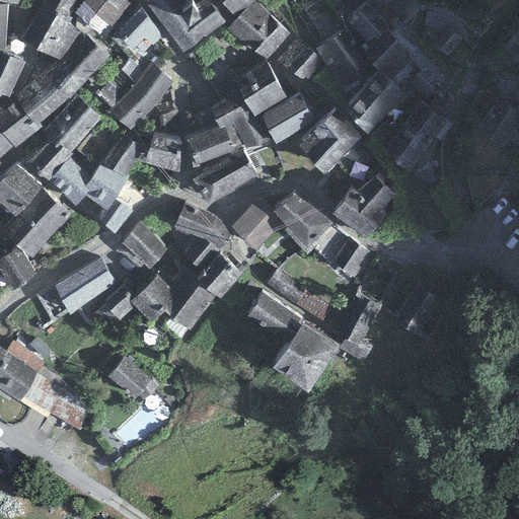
[(69,23),(81,0),(45,0),(20,42),(59,60),(64,56),(81,32),(69,23)]
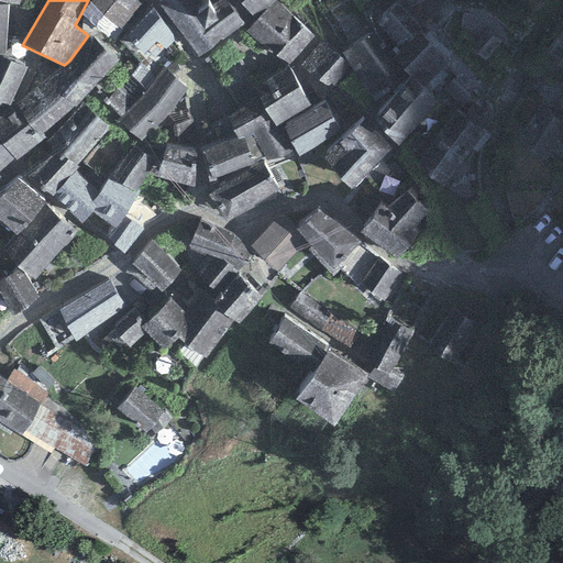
[(145,0),(91,0),(89,3),(121,30),(145,0)]
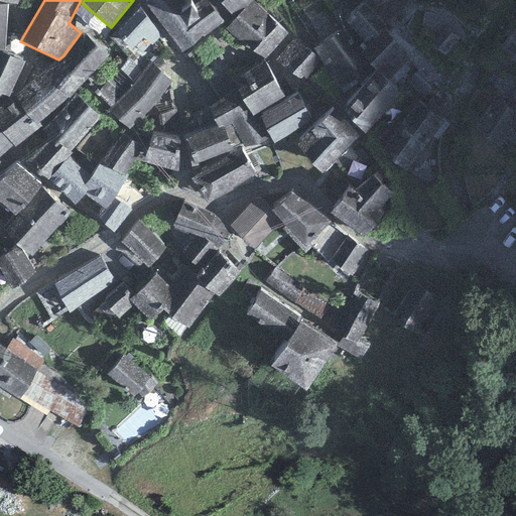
[(177,0),(151,0),(180,41),(230,10),(222,0),(200,0),(198,2),(184,11),(177,0)]
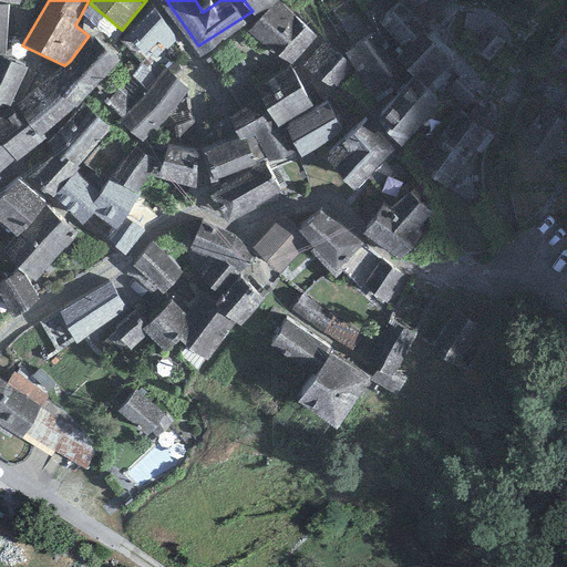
[(195,0),(203,12),(217,2),(215,0),(195,0)]
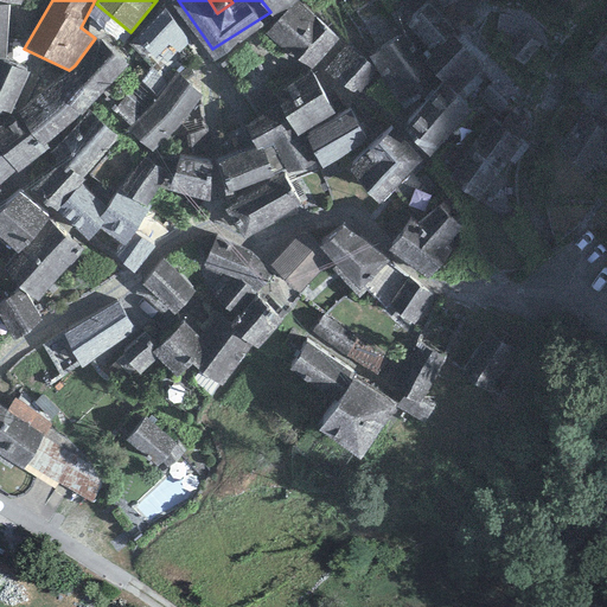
[(334,34),(294,0),(269,27),(286,42),(289,39),(313,59),(334,34)]
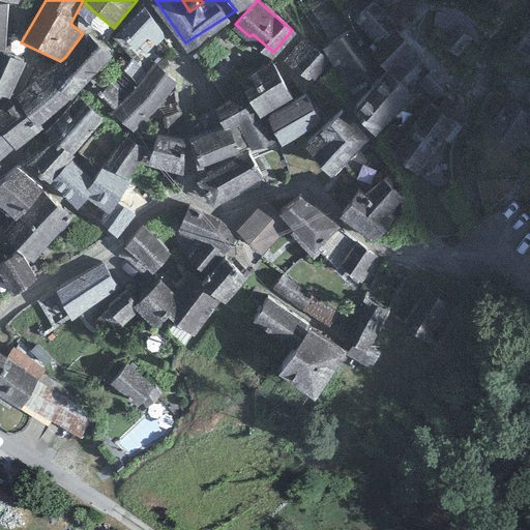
[(389,0),(406,16),(416,9),(413,0),(389,0)]
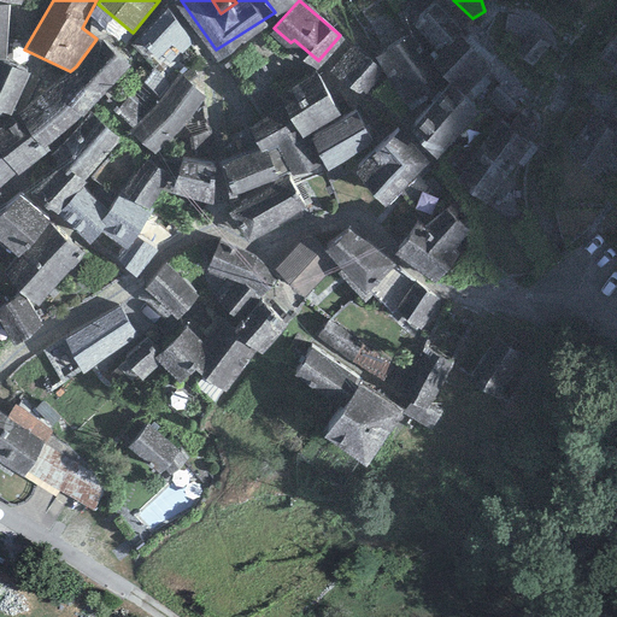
[(465,36),(435,4),(409,28),(438,62),(465,36)]
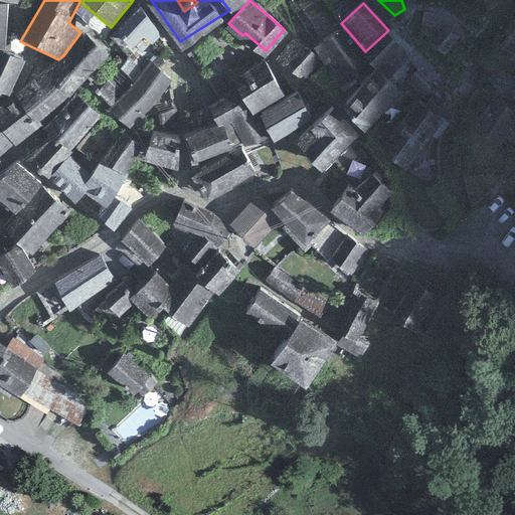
[(132,61),(161,34),(140,8),(111,37),(132,61)]
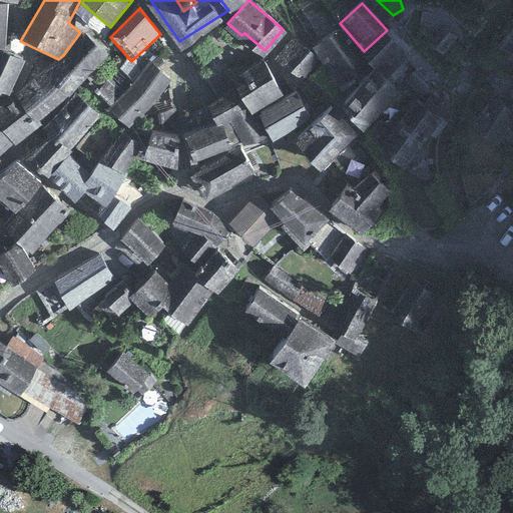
[(458,37),(445,27),(430,45),(442,55),(458,37)]
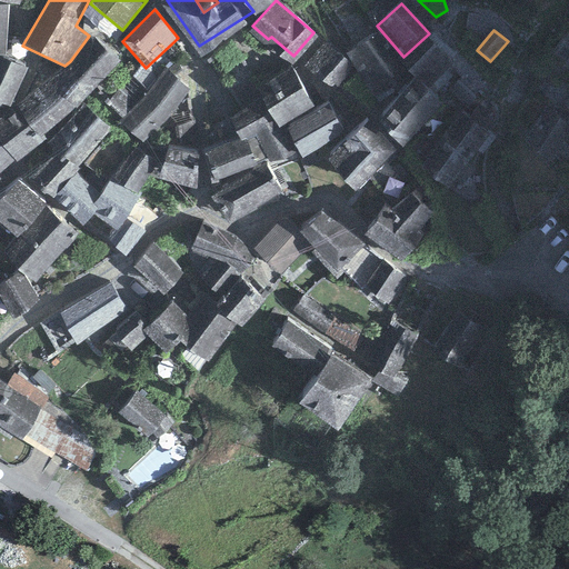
[(97,85),(119,62),(89,36),(70,61),(97,85)]
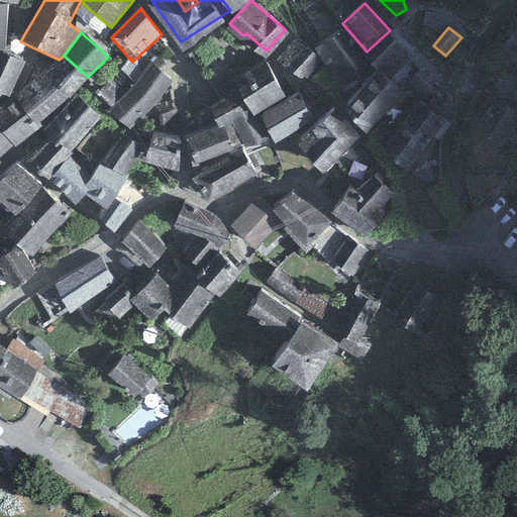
[(357,69),(336,34),(314,47),(335,83),(357,69)]
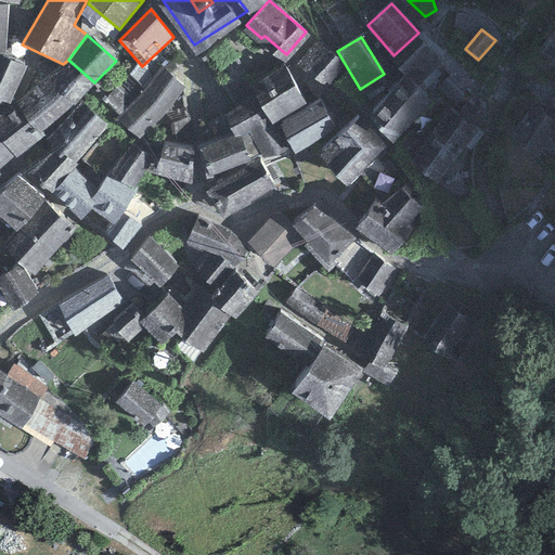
[(449,62),(428,39),(397,71),(401,74),(423,92),(449,62)]
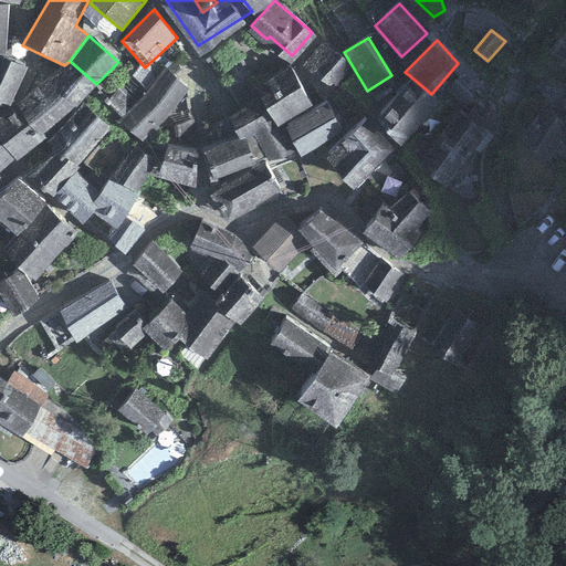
[(348,64),(323,44),(302,66),(329,86),(348,64)]
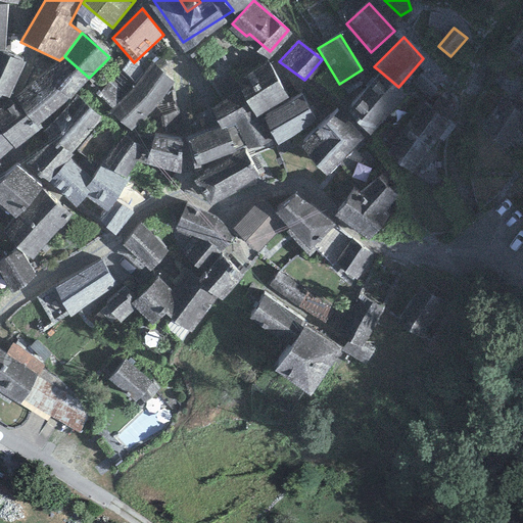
[(22,63),(0,54),(0,93),(9,98),(22,63)]
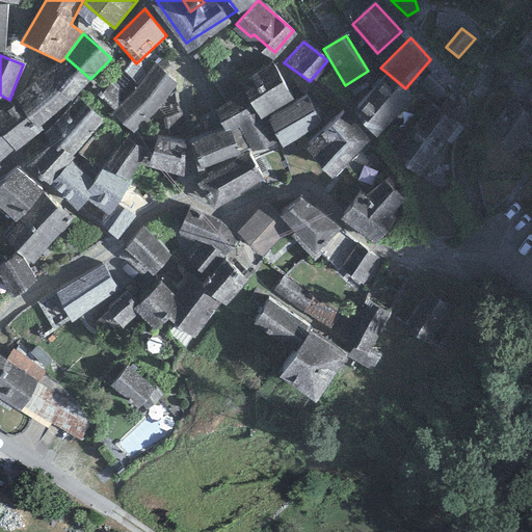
[(40,127),(70,101),(71,102),(90,79),(65,57),(60,61),(11,102),(40,127)]
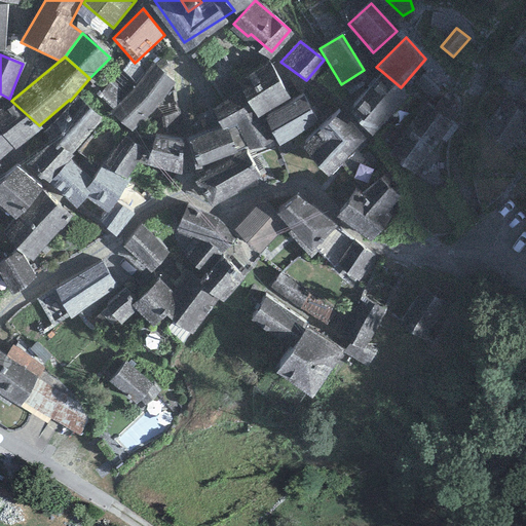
[(290,98),(269,62),(248,76),(252,85),(241,92),(249,105),(257,118),(260,116),(290,98)]
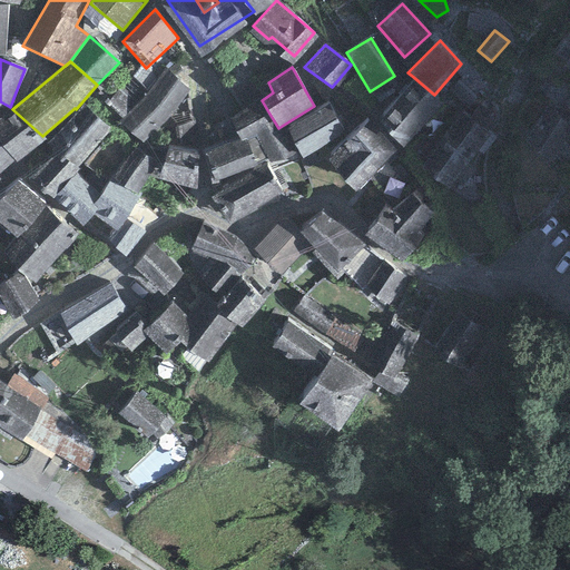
[(170,117),(189,89),(166,69),(146,96),(170,117)]
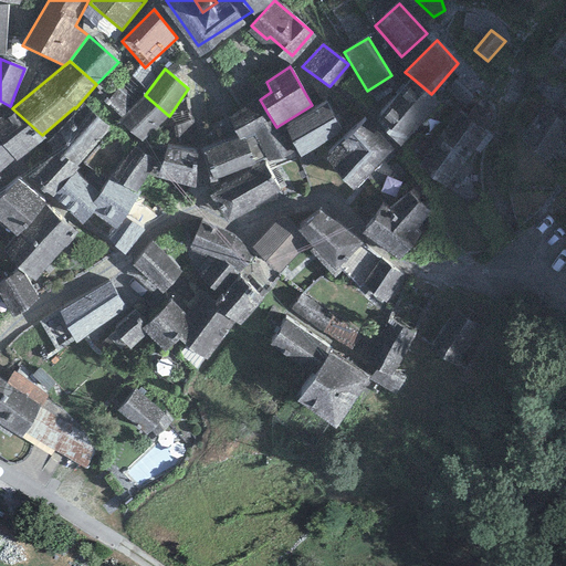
[(409,75),(374,121),(400,146),(437,98),(431,94),(409,75)]
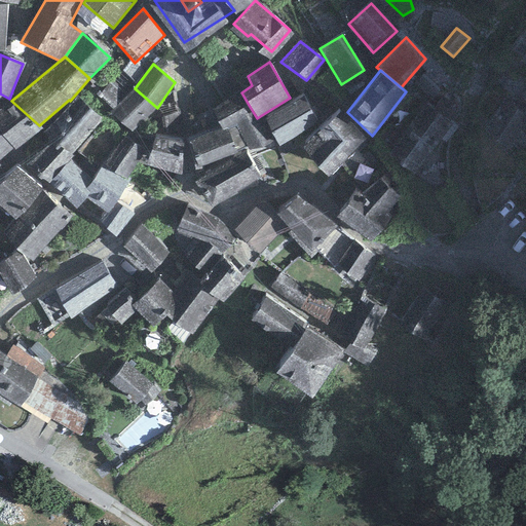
[(132,132),(157,108),(135,88),(111,112),(132,132)]
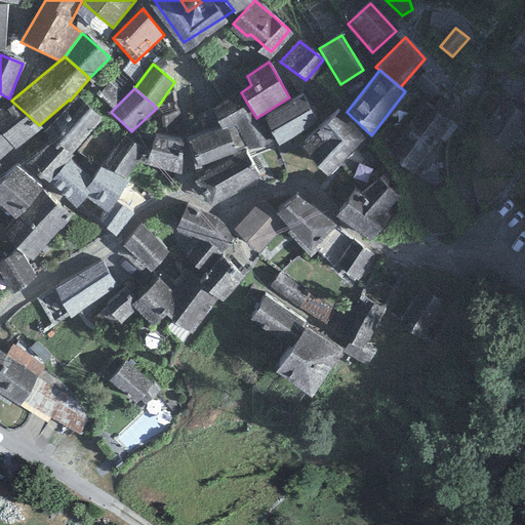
[(219,127),(188,140),(198,167),(237,153),(236,151),(245,147),(247,150),(273,140),(259,116),(256,118),(248,105),(241,92),(210,110),(219,127)]
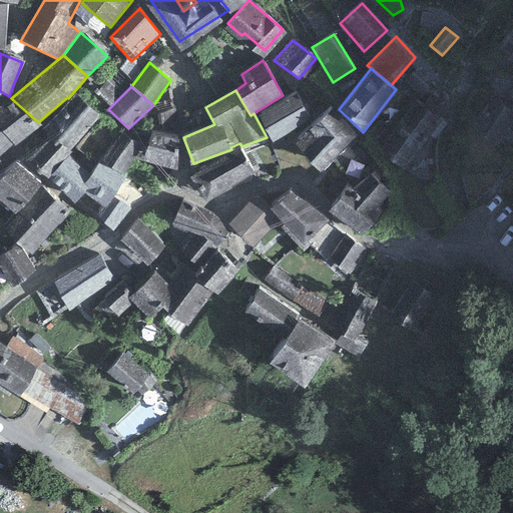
[(0,102),(9,96),(0,91),(0,102)]
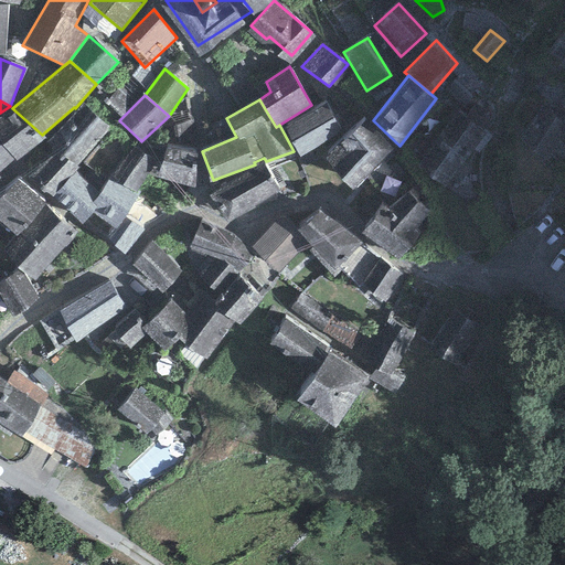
[(281,126),(300,157),(344,131),(327,100),(281,126)]
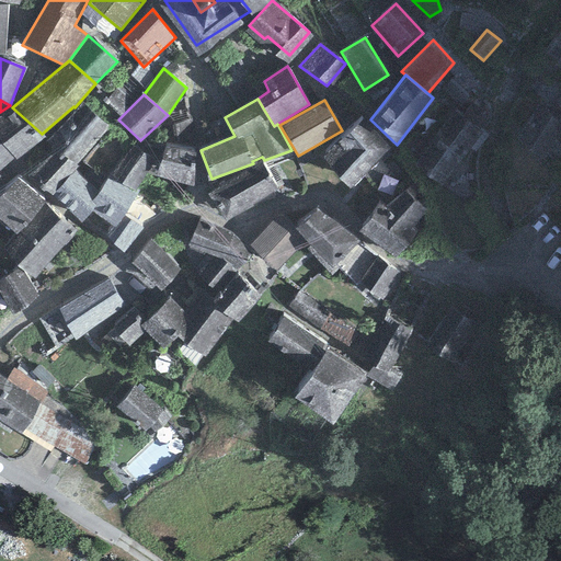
[(560,102),(553,113),(540,104),(516,133),(544,152),(560,133),(560,102)]
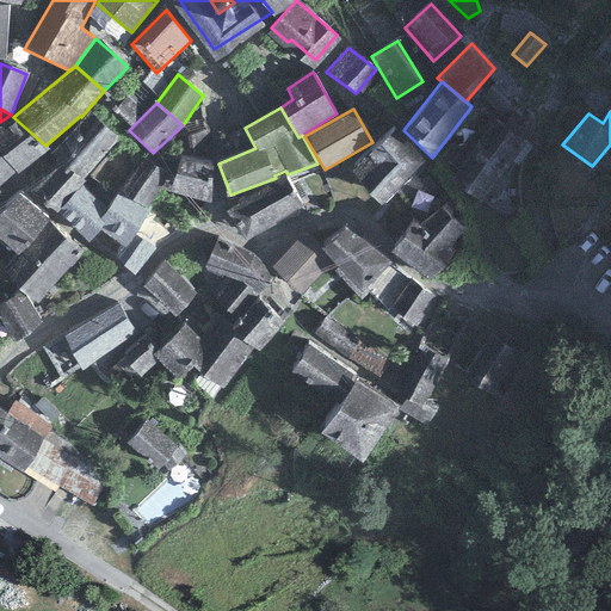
[(19,184),(59,214),(82,186),(81,184),(117,137),(90,112),(62,143),(19,184)]
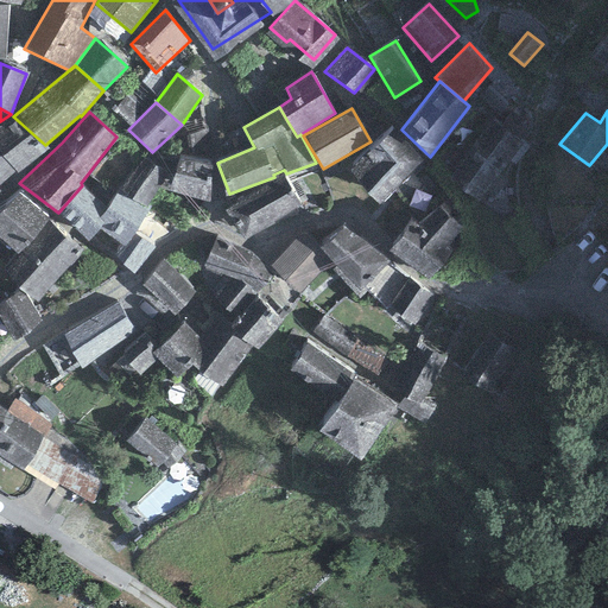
[(13,116),(0,127),(0,189),(49,149),(45,145),(13,116)]
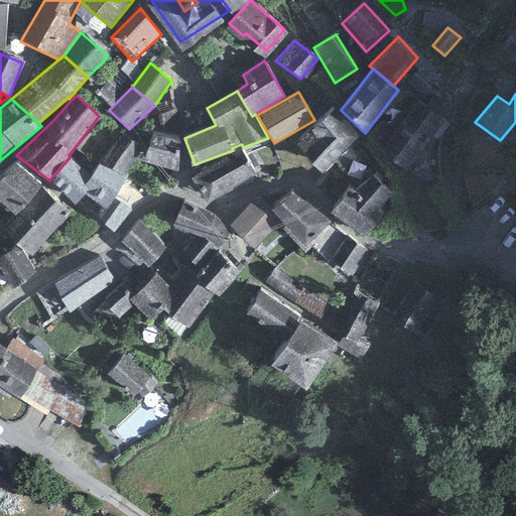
[(420,100),(385,143),(408,161),(442,118),(420,100)]
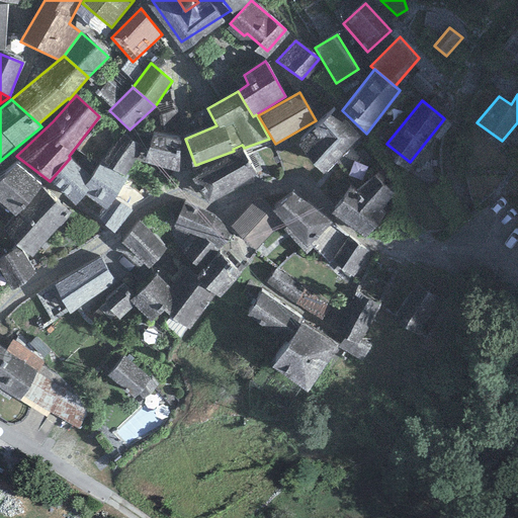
[(176,130),(175,110),(162,115),(162,131),(176,130)]
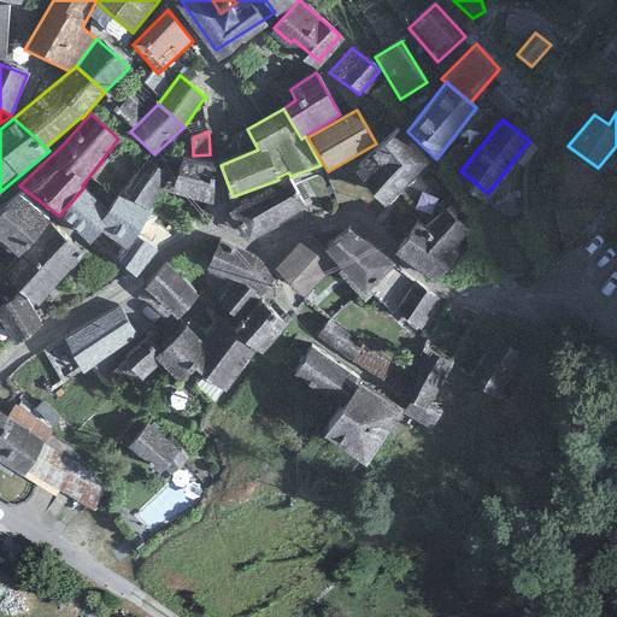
[(372,197),(385,207),(430,162),(399,131),(356,172),(374,195),(372,197)]
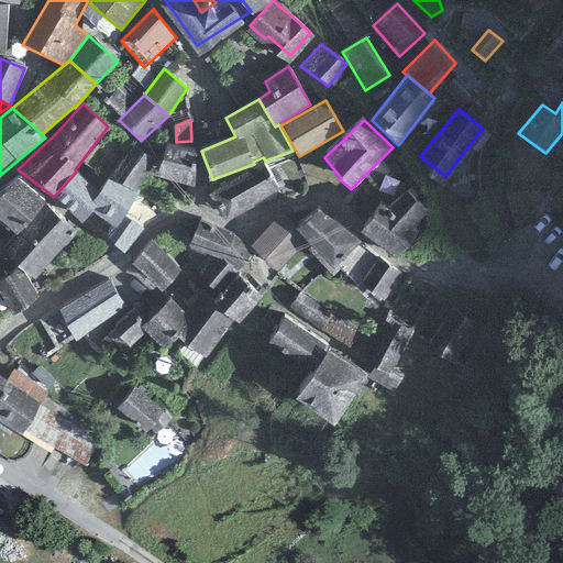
[(167,145),(157,176),(195,186),(196,148),(167,145)]
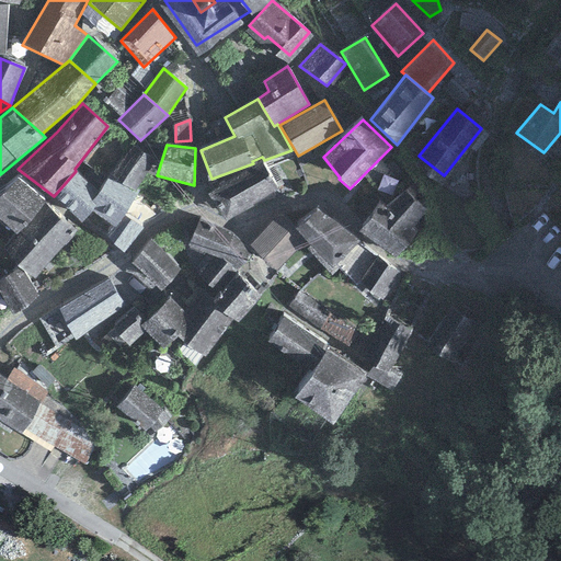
[(109,178),(135,192),(136,190),(155,159),(133,146),(109,178)]
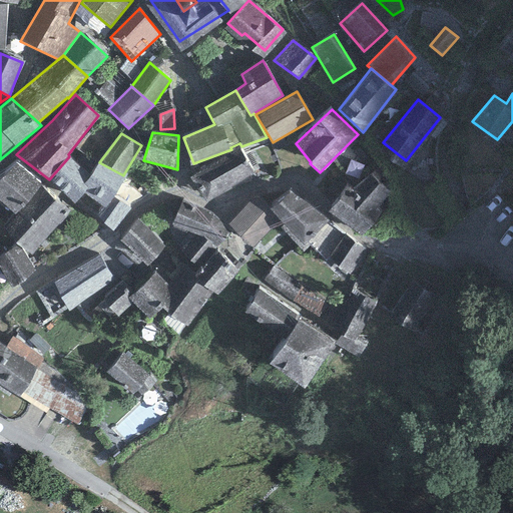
[(113,197),(128,174),(124,173),(123,175),(99,162),(76,149),(69,156),(49,179),(75,204),(113,231),(130,208),(113,197)]
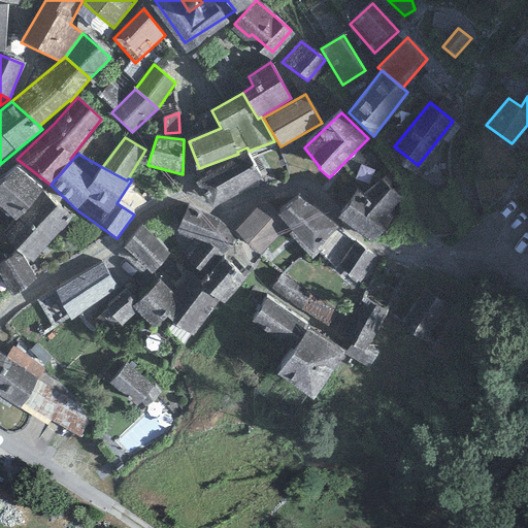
[(245,154),(195,184),(211,210),(261,179),(245,154)]
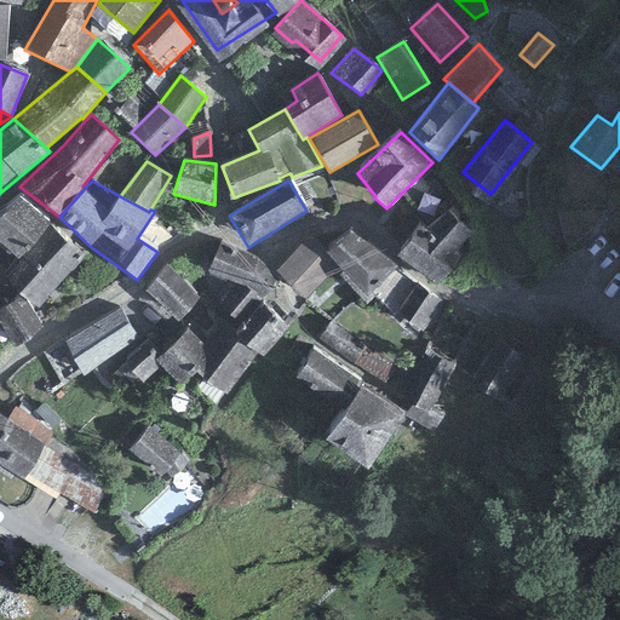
[(19,197),(0,214),(0,244),(17,259),(50,223),(19,197)]
